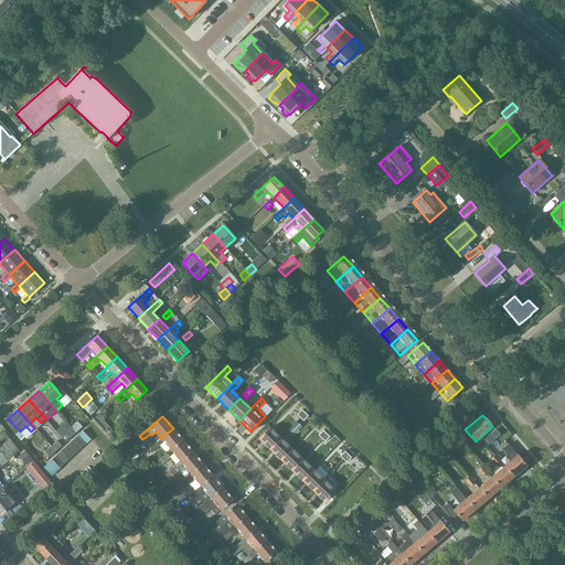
[(75,433),(82,427),(77,422),(71,427),(75,433)]
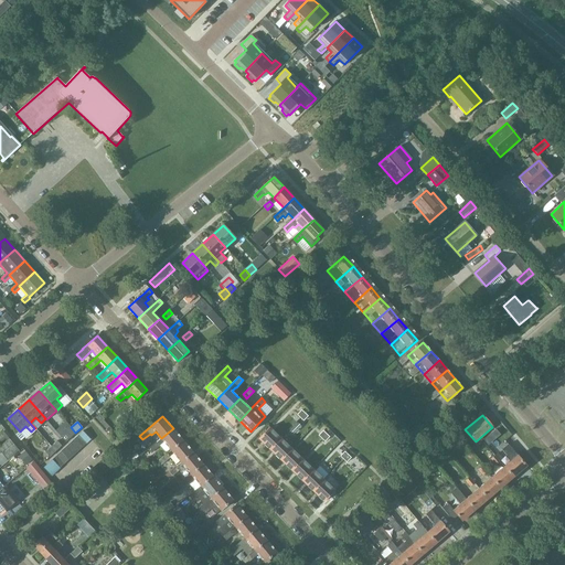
[(70,438),(75,433),(71,427),(65,434),(70,438)]
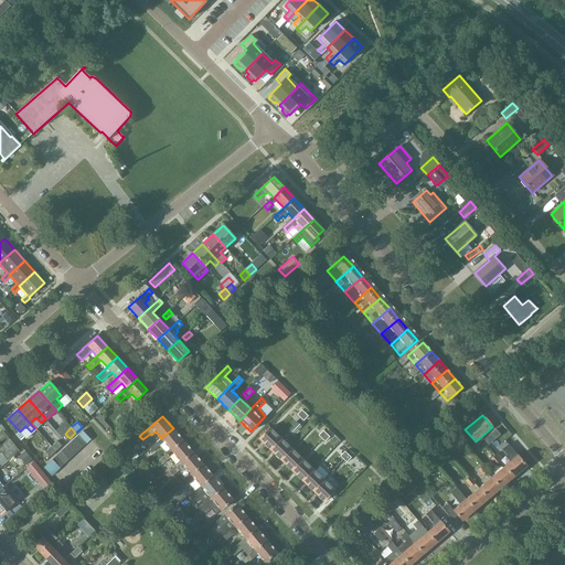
[(269,427),(258,438),(269,449),(280,438),(269,427)]
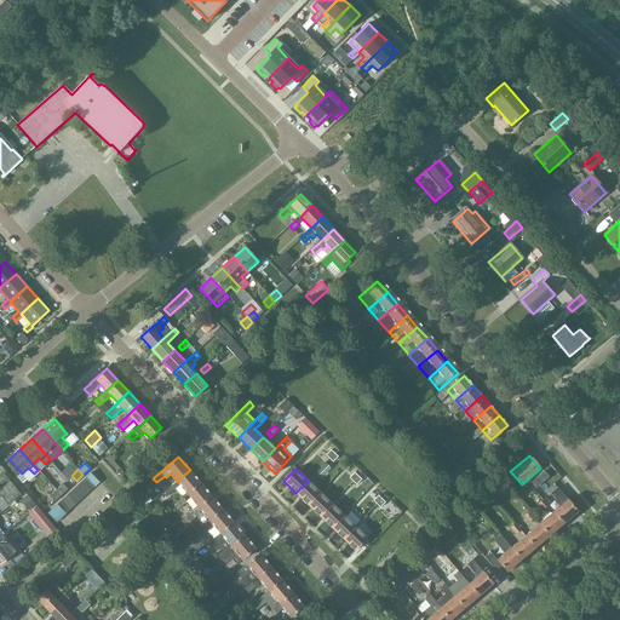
[(188,493),(200,482),(190,470),(177,481),(164,492),(167,495),(176,489),(181,484),(188,493)]
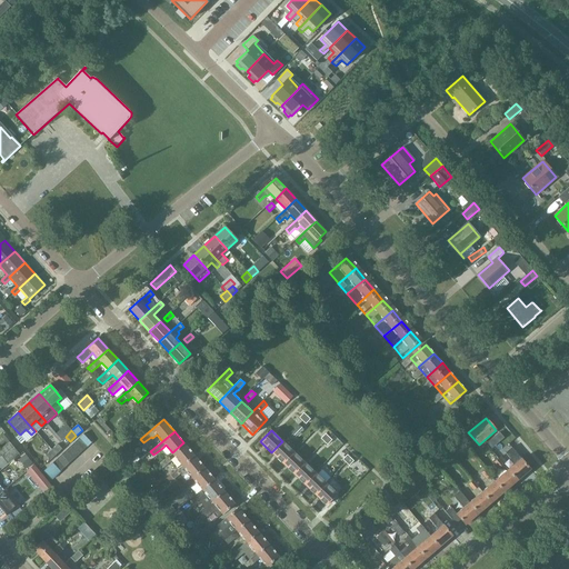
[(87,447),(91,442),(83,433),(79,438),(87,447)]
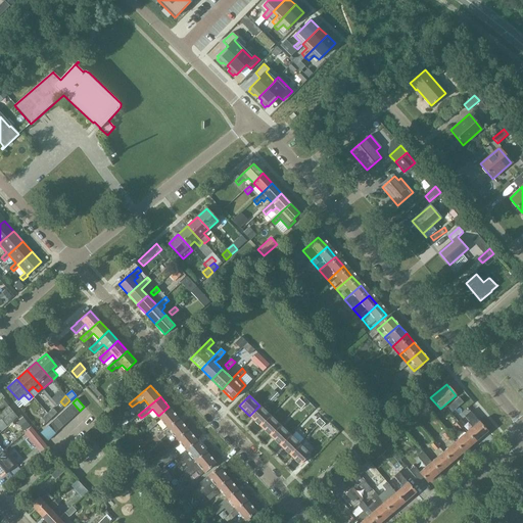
[(76,415),(80,411),(73,402),(68,407),(76,415)]
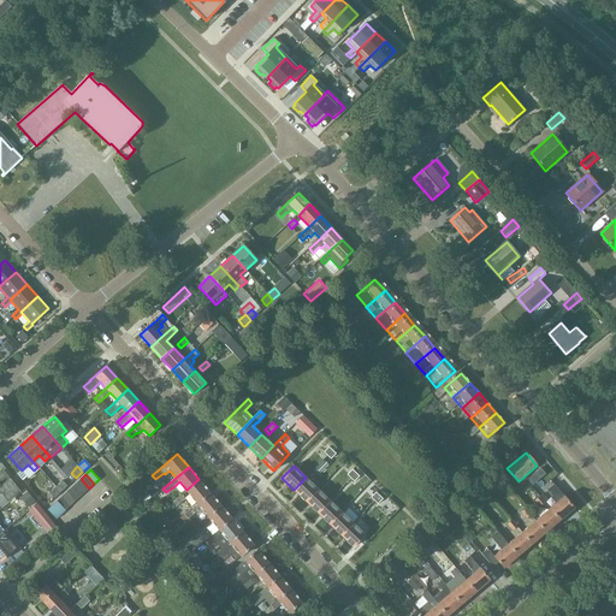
[(0,491),(9,502),(21,491),(10,478),(0,485),(0,491)]
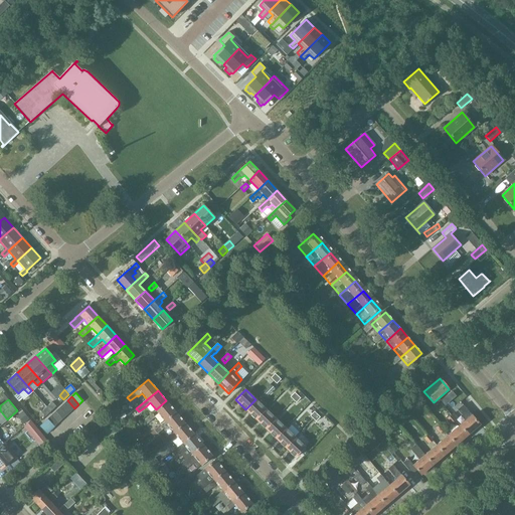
[(255,399),(245,409),(255,418),(266,408),(255,399)]
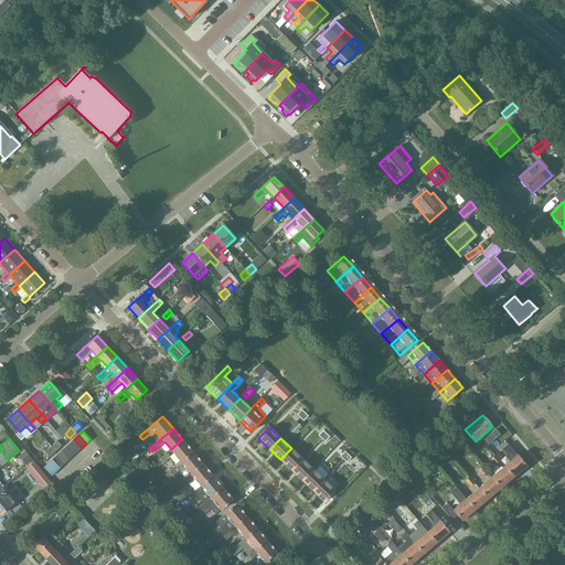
[(77,451),(82,448),(74,439),(70,444),(77,451)]
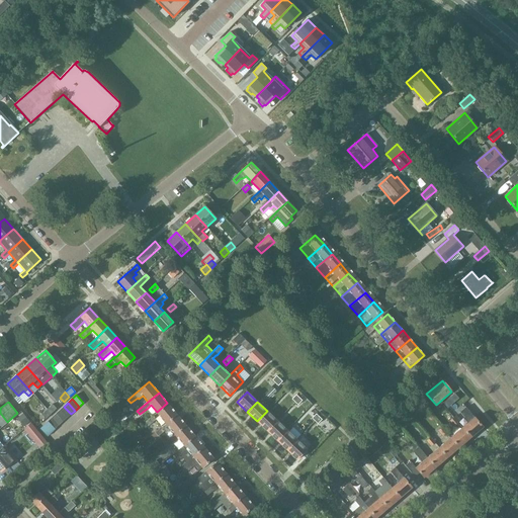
[(166,423),(177,414),(167,403),(157,412),(166,423)]
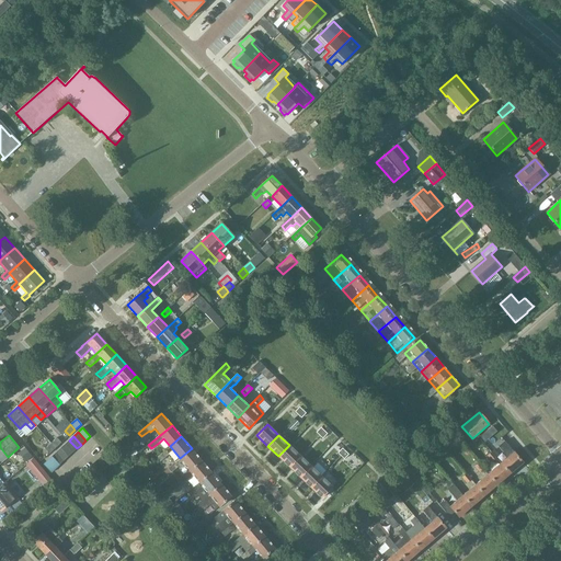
[(55,448),(60,443),(56,438),(50,444),(55,448)]
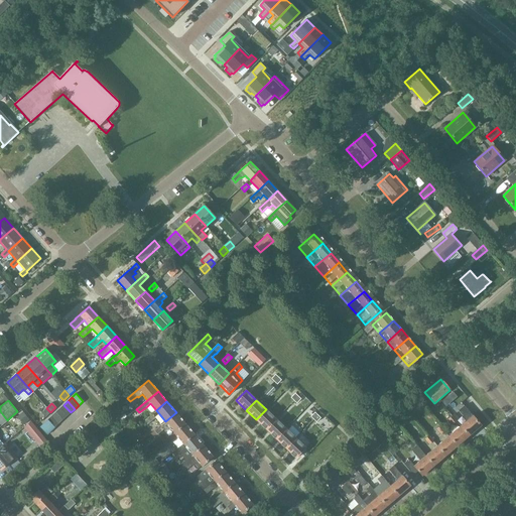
[(67,416),(71,412),(63,405),(59,408),(67,416)]
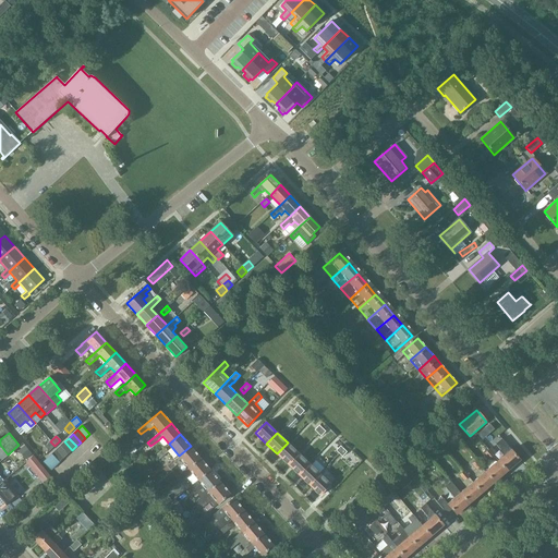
[(498,461),(507,471),(520,460),(501,439),(496,444),(505,455),(498,461)]
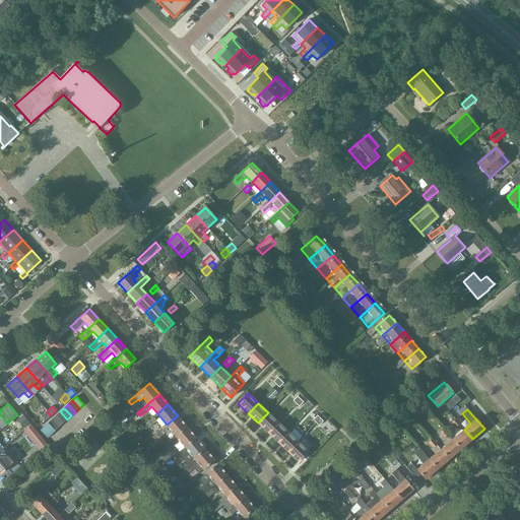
[(46,420),(51,415),(47,411),(42,416),(46,420)]
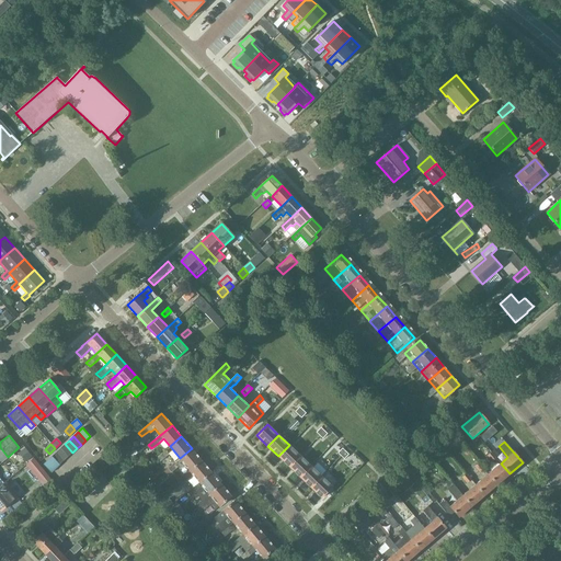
[(68,457),(72,453),(65,444),(60,448),(68,457)]
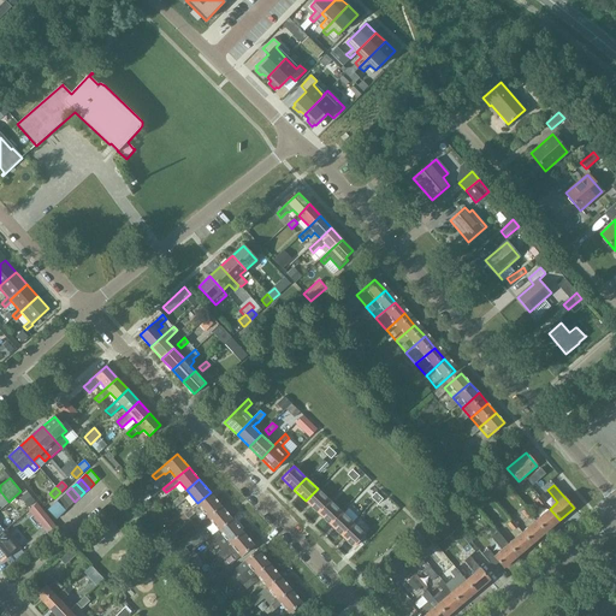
[(318,489),(306,501),(318,513),(330,499),(318,489)]
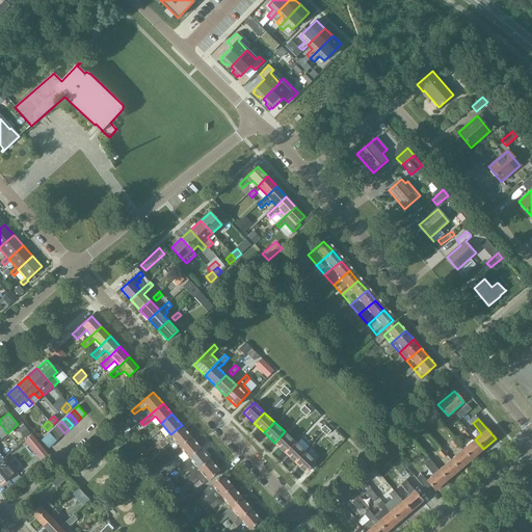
[(60,436),(64,433),(57,425),(53,429),(60,436)]
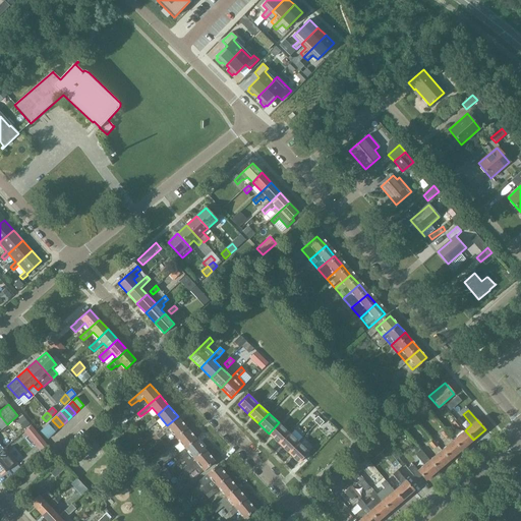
[(176,437),(187,427),(178,416),(167,425),(163,428),(156,435),(159,439),(165,433),(167,436),(171,431),(176,437)]
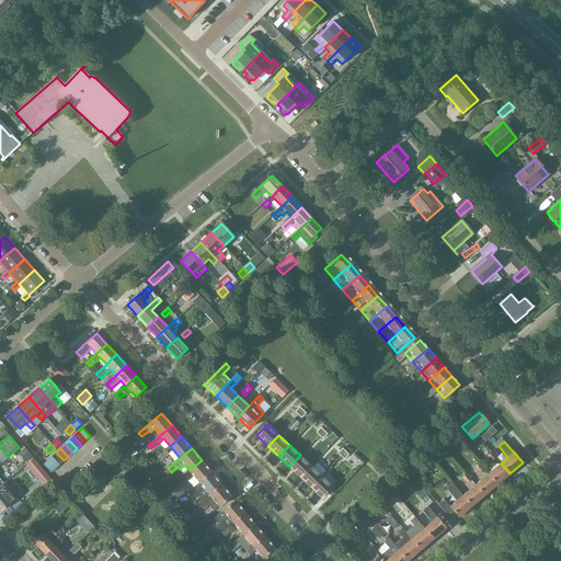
[(161,460),(164,458),(169,454),(165,450),(158,456),(159,457),(161,460)]
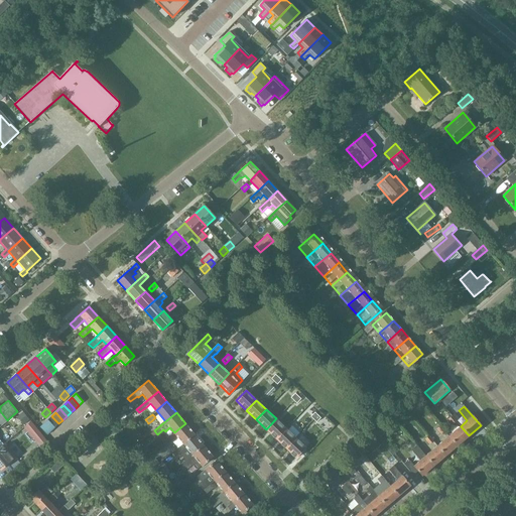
[(453,424),(457,421),(452,415),(447,419),(453,424)]
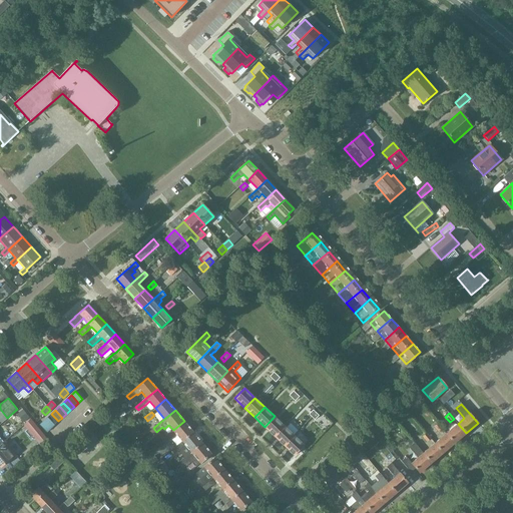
[(54,425),(58,421),(51,414),(47,417),(54,425)]
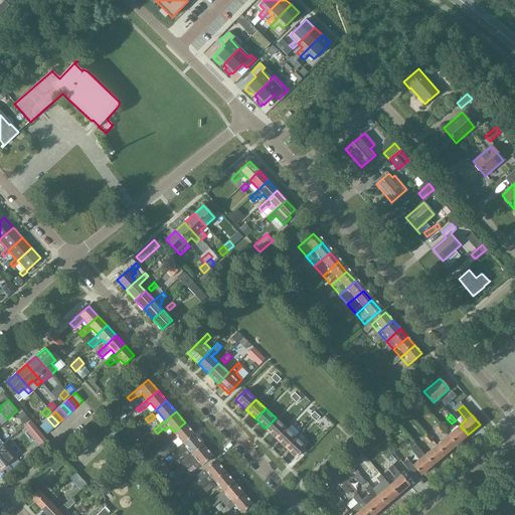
[(325,416),(320,424),(325,427),(330,419),(325,416)]
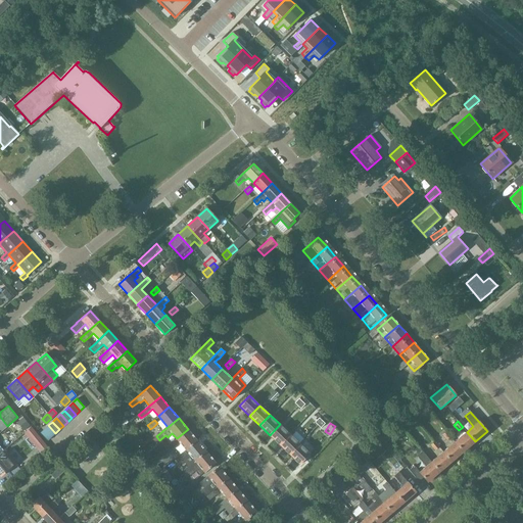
[(280,424),(270,435),(280,444),(290,434),(280,424)]
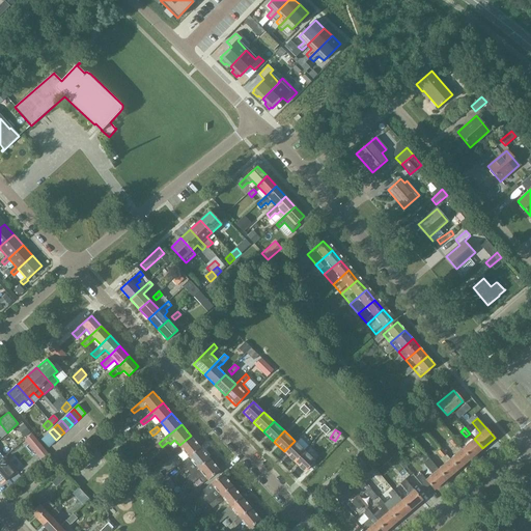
[(52,444),(56,440),(49,431),(45,436),(52,444)]
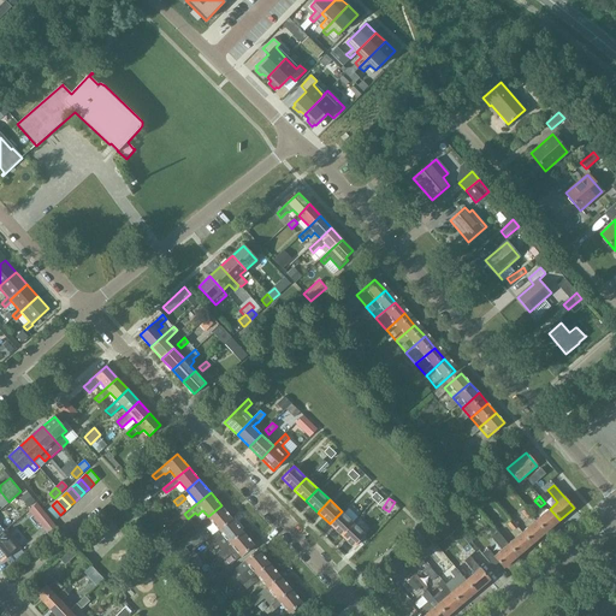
[(119,510),(113,503),(111,501),(100,510),(110,520),(119,510)]
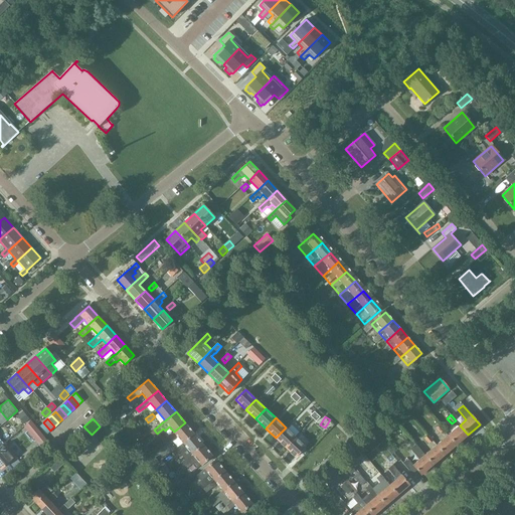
[(46,434),(50,431),(43,422),(39,426),(46,434)]
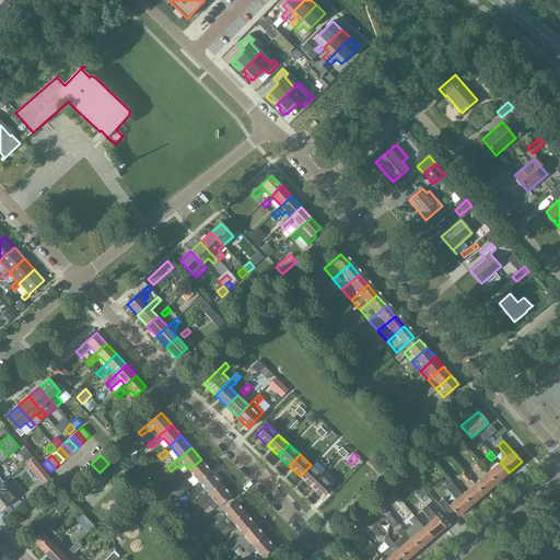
[(199,481),(211,471),(201,459),(189,469),(199,481)]
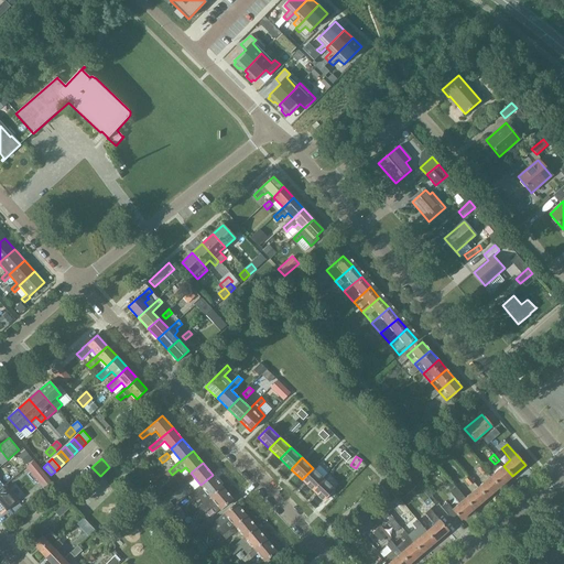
[(483,475),(487,470),(481,465),(477,468),(483,475)]
